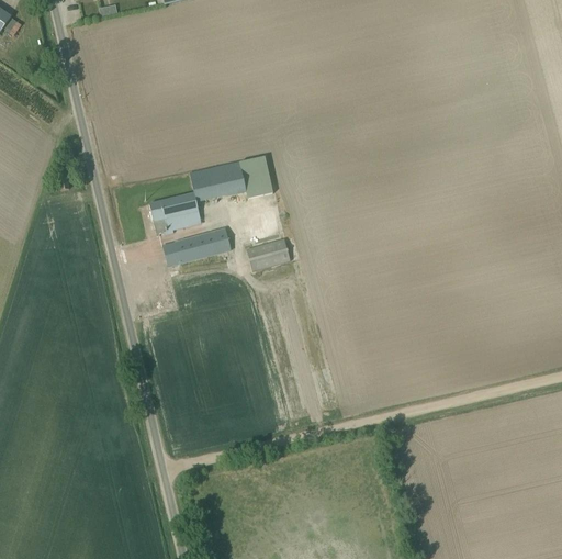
[(101,15),(119,12),(116,2),(99,6),(101,15)]
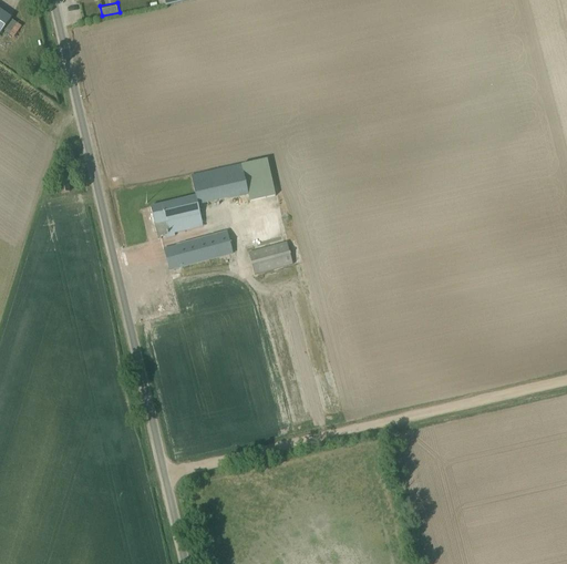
[(0,30),(11,16),(0,8),(0,30)]
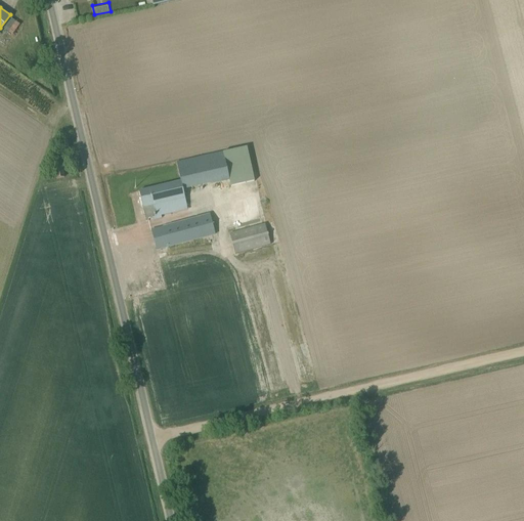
[(12,16),(6,27),(14,32),(20,20),(12,16)]
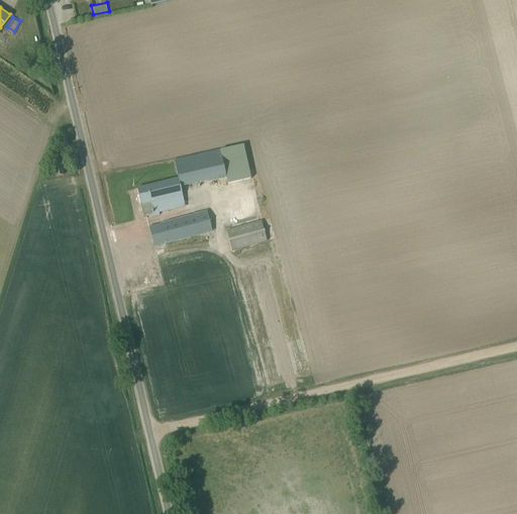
[(242,142),(220,148),(227,181),(250,176),(242,142)]
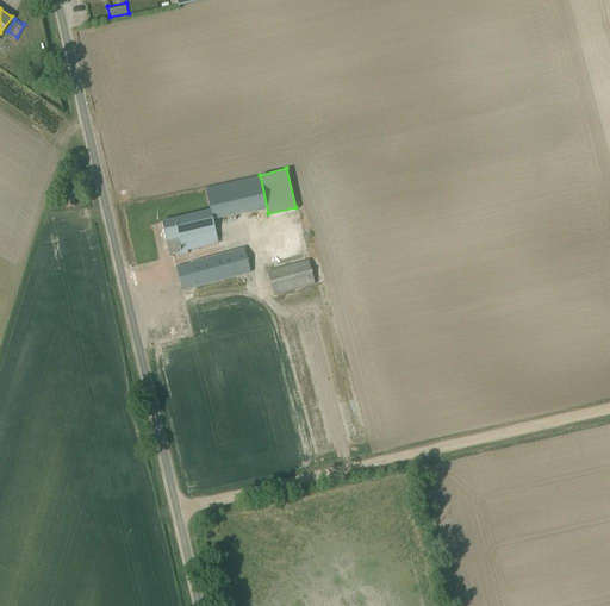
[(205,187),(210,208),(212,219),(213,219),(224,217),(217,185),(205,187)]
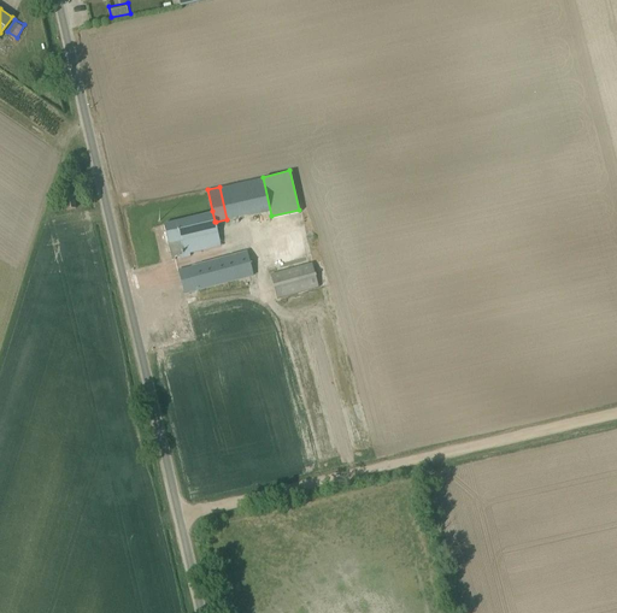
[(64,195),(66,207),(75,206),(72,193),(64,195)]
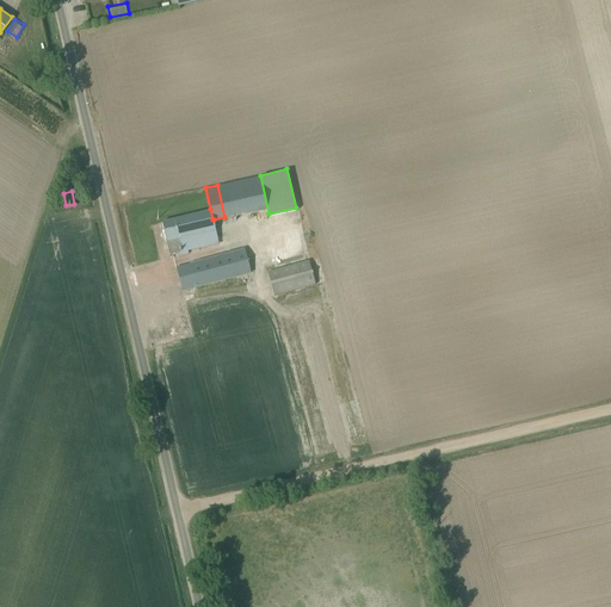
[(213,220),(210,209),(162,220),(170,252),(178,251),(178,253),(189,251),(187,248),(218,240),(214,220),(213,220)]
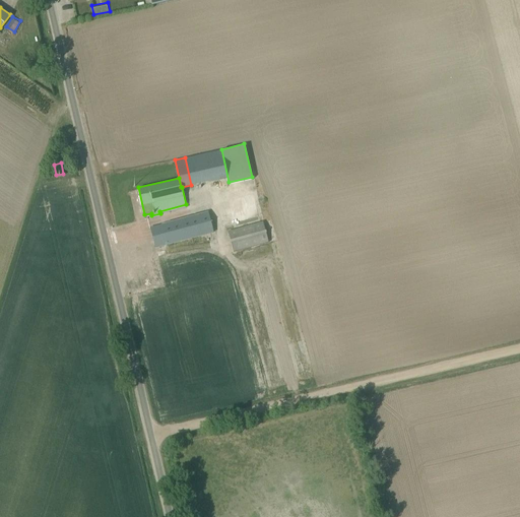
[(150,225),(155,245),(213,231),(208,210),(150,225)]
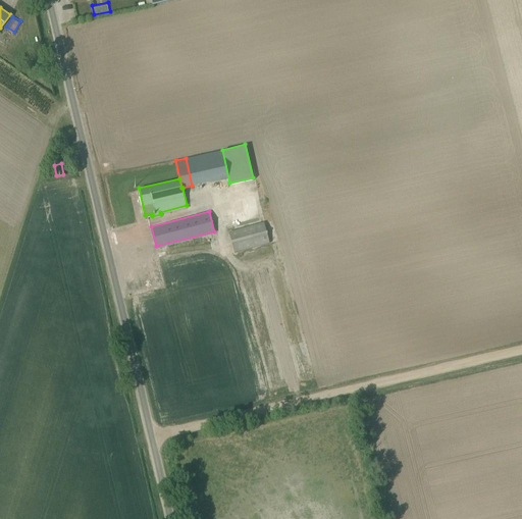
[(228,229),(233,251),(269,242),(263,220),(228,229)]
